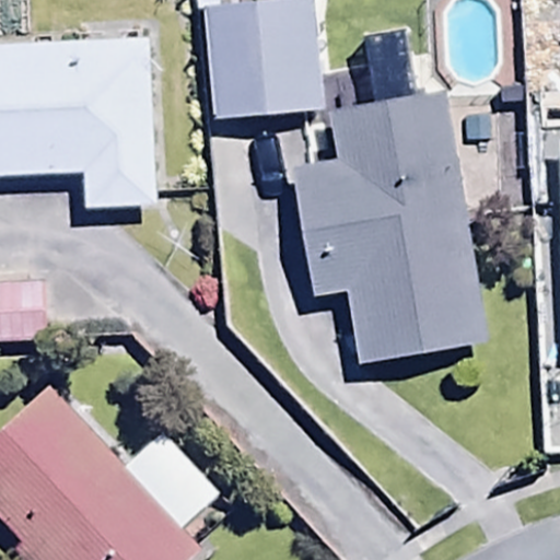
[(312,0),(232,0),(200,3),(211,123),(322,113),(312,0)]
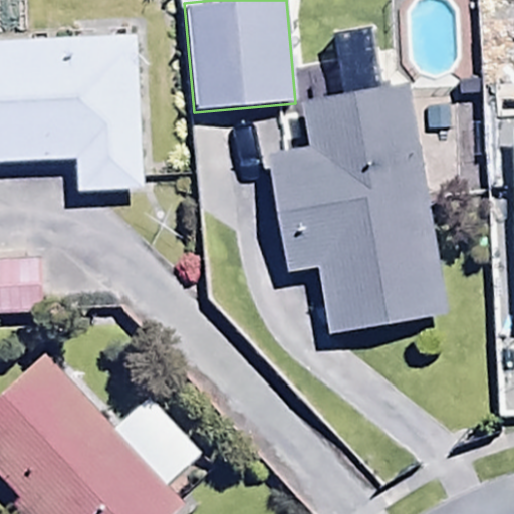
[(134,31),(0,38),(0,161),(72,158),(74,192),(142,188),(134,31)]
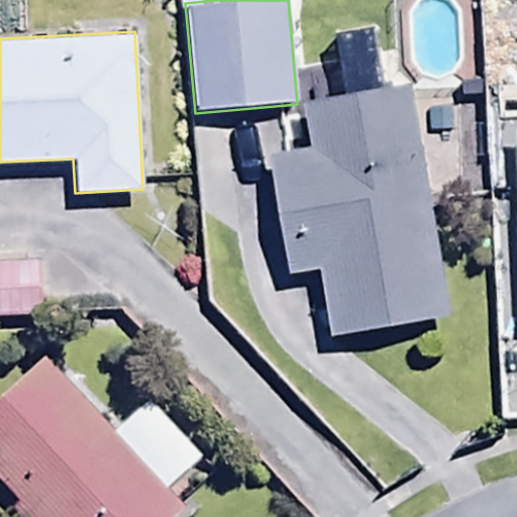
[(310,141),(270,148),(289,274),(319,270),(329,332),(451,312),(414,76),(302,93),(310,141)]
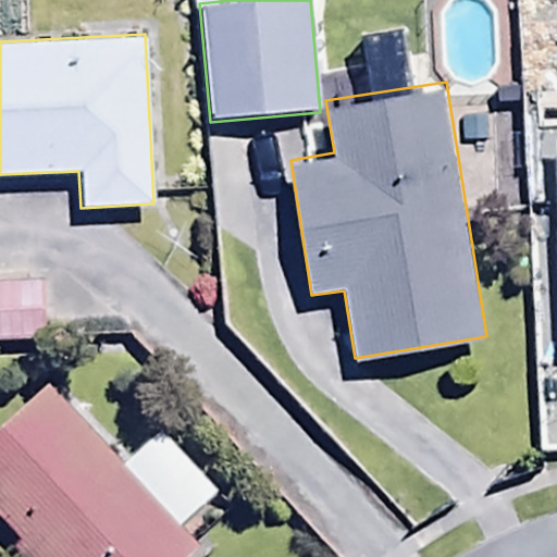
[(45,283),(0,283),(0,341),(46,341),(45,283)]
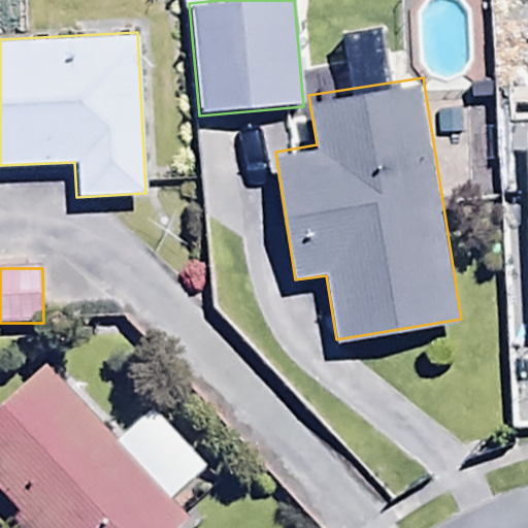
[(42,361),(0,400),(0,492),(19,512),(9,520),(17,527),(178,527),(213,496),(194,475),(205,464),(147,403),(112,435),(42,361)]
